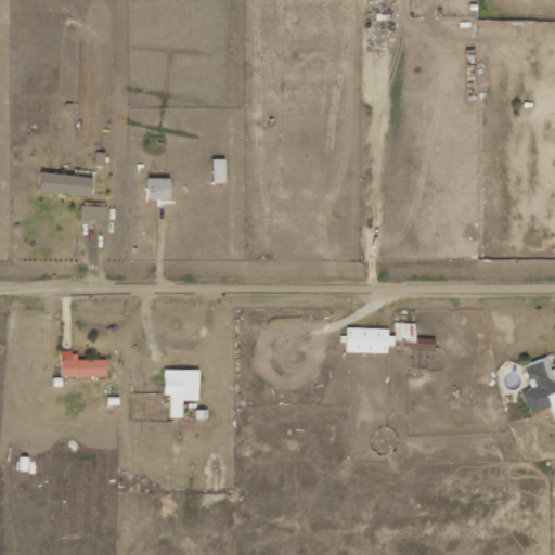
[(226,183),(226,159),(214,159),(214,183),(226,183)]
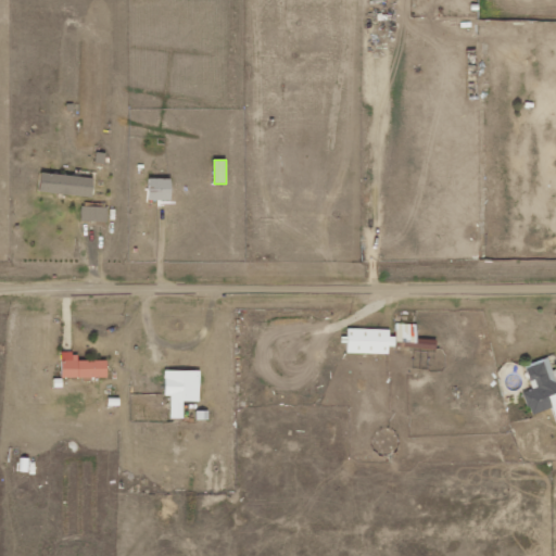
[(40,191),(91,198),(95,179),(42,173),(40,191)]
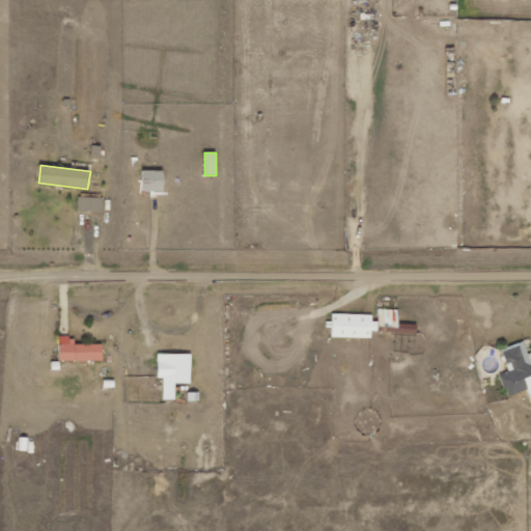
[(164,191),(164,170),(142,170),(142,192),(164,191)]
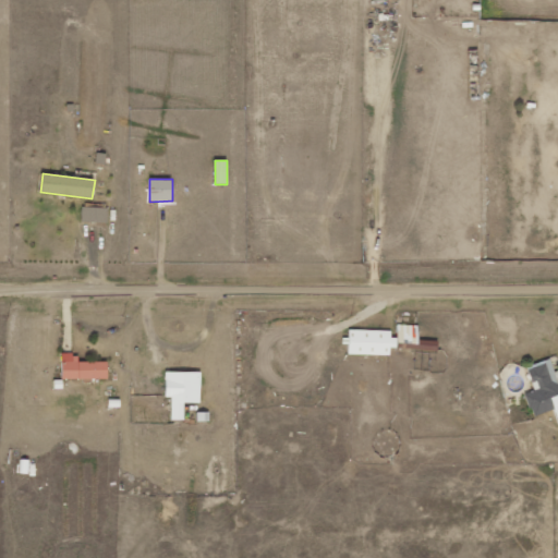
[(81,222),(107,223),(108,208),(82,207),(81,222)]
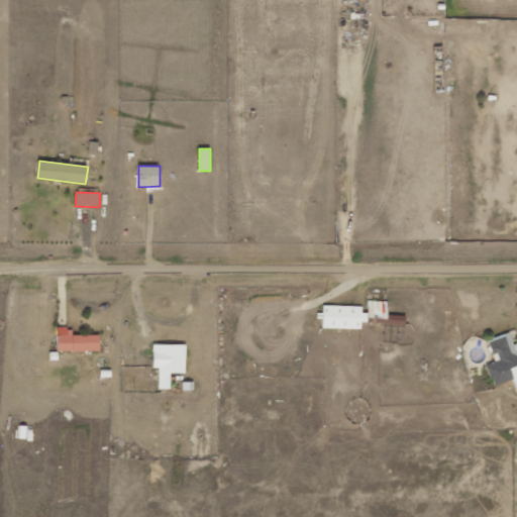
[(387,315),(388,302),(369,301),(369,323),(405,324),(405,316),(387,315)]
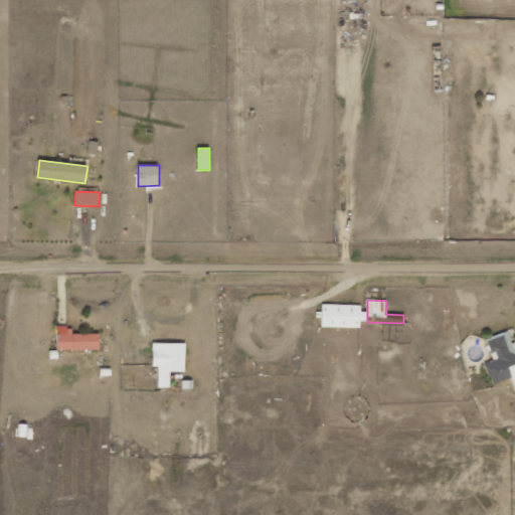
[(360,329),(360,321),(364,321),(364,306),(323,305),(322,328),(360,329)]
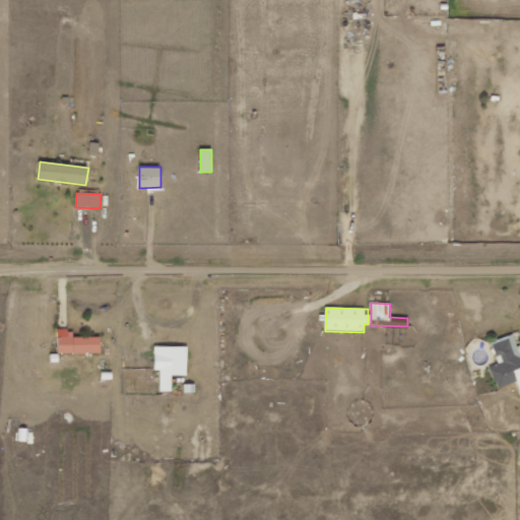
[(101,352),(101,337),(73,337),(73,330),(58,330),(58,353),(101,352)]
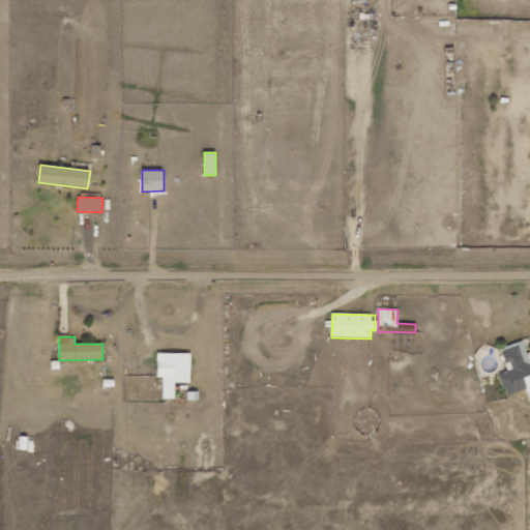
[(529,352),(526,353),(523,343),(501,349),(507,372),(499,375),(506,395),(526,389),(529,402),(529,352)]
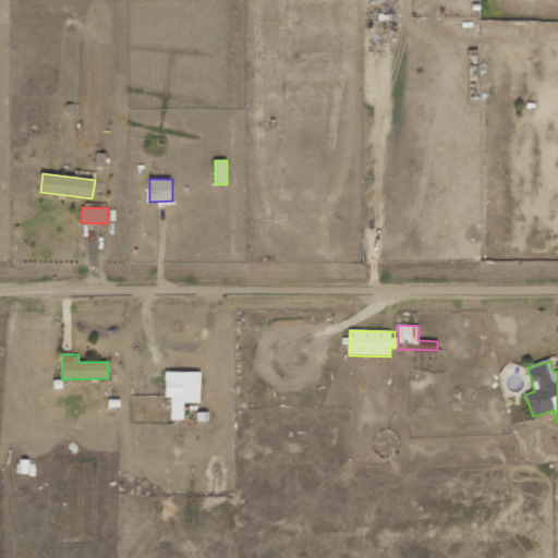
[(183,420),(184,403),(201,403),(201,373),(166,372),(166,398),(171,398),(171,420),(183,420)]
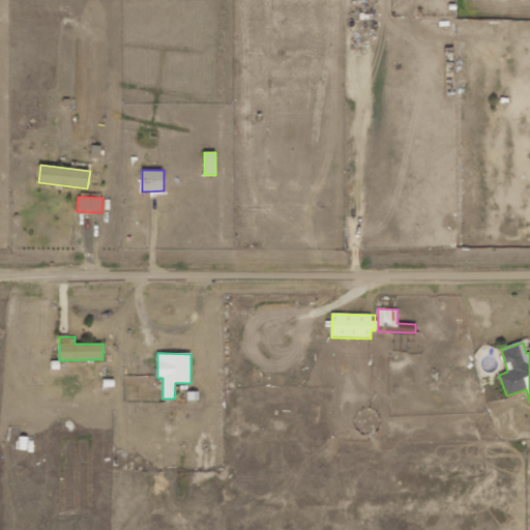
All buildings are outlined.
